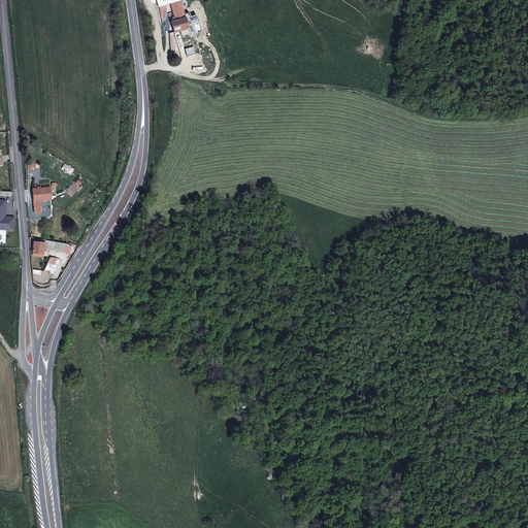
[(171,22),(174,33),(188,29),(178,0),(156,0),(159,6),(162,20),(166,19),(167,9),(165,5),(170,3),(175,21),(171,22)]
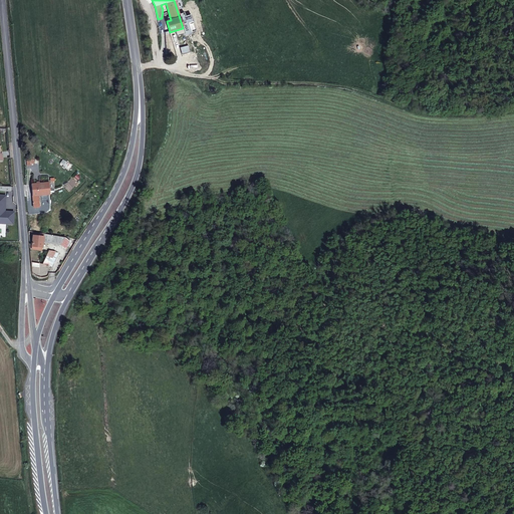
[(31,184),(33,208),(40,207),(39,196),(50,195),(49,183),(31,184)]
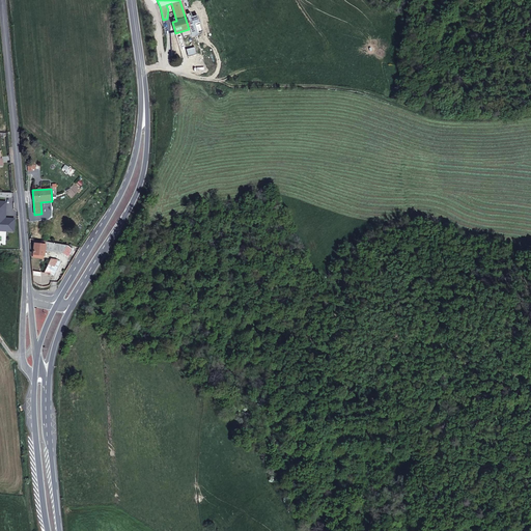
[(6,201),(0,200),(0,230),(14,231),(15,218),(6,218),(6,201)]
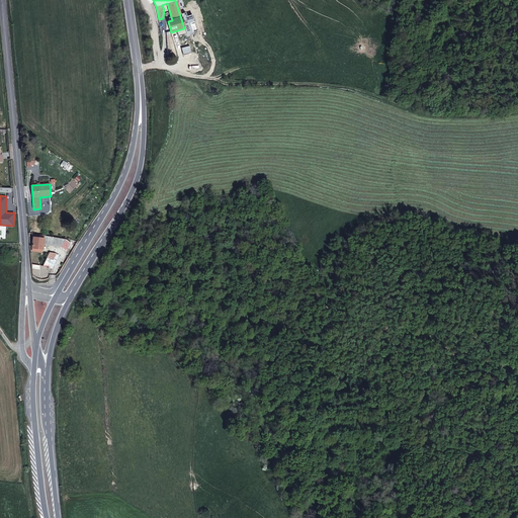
[(33,237),(31,248),(42,249),(44,244),(61,247),(65,240),(64,239),(33,234),(32,237),(33,237)]
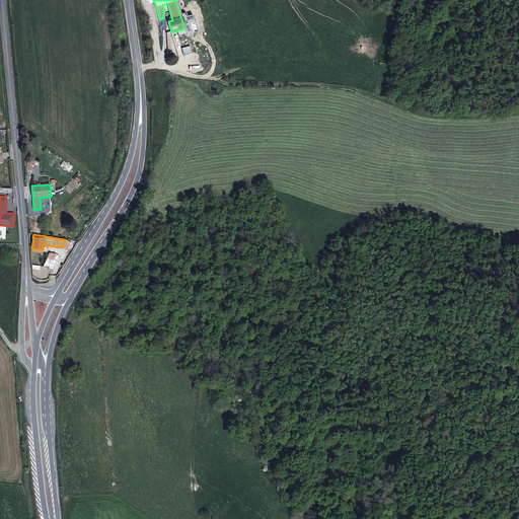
[(65,240),(61,247),(67,251),(70,243),(65,240)]
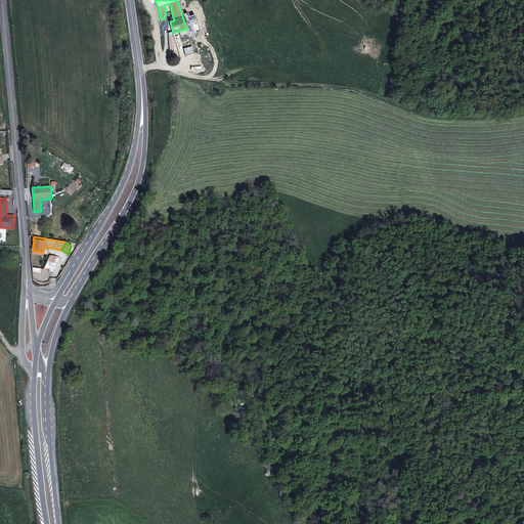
[(0,269),(2,269),(4,269),(6,267),(8,266),(10,262),(15,262),(15,259),(10,258),(9,256),(8,254),(6,253),(3,251),(1,251),(0,251),(0,269)]
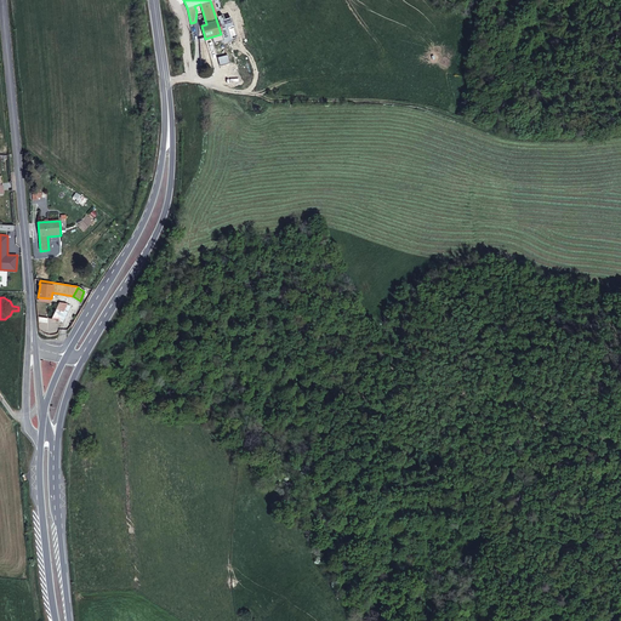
[(58,303),(52,318),(62,323),(70,306),(68,305),(58,303)]
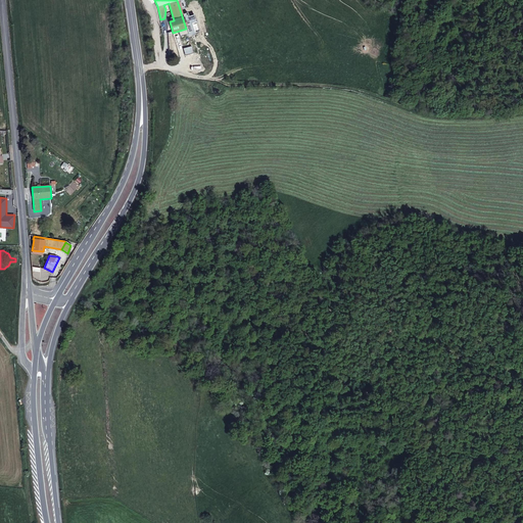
All buildings are outlined.
